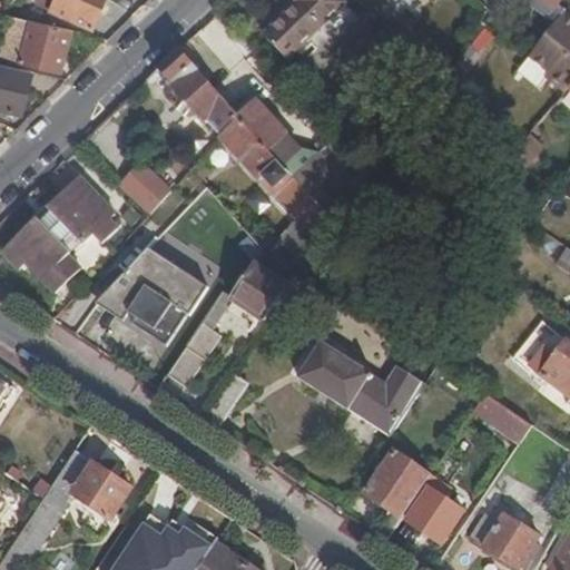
[(55,0),(50,11),(91,29),(104,0),(55,0)]
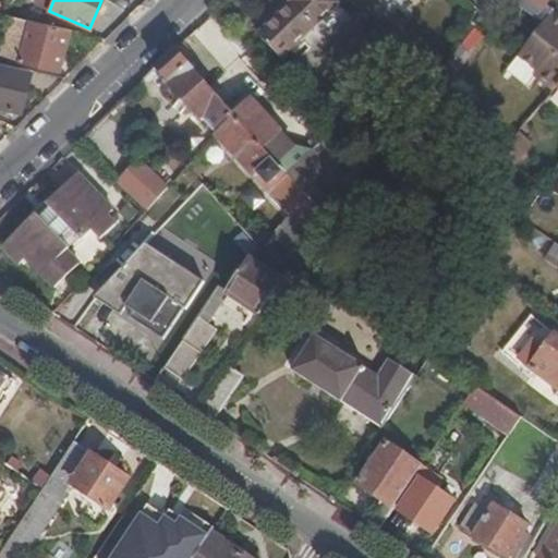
[(338,2),(336,0),(287,0),(291,4),(257,37),(279,59),(338,2)]
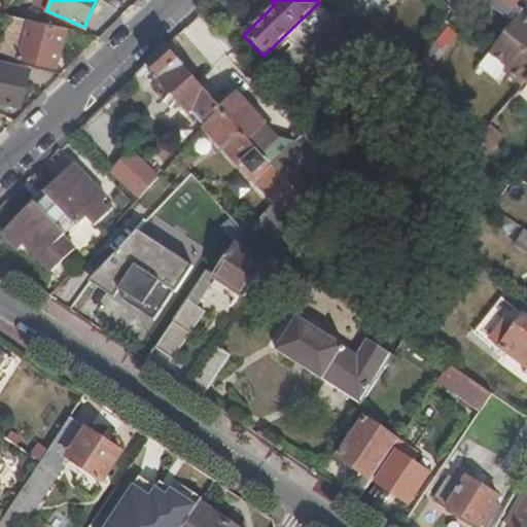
[(361,0),(371,9),(380,0),(361,0)]
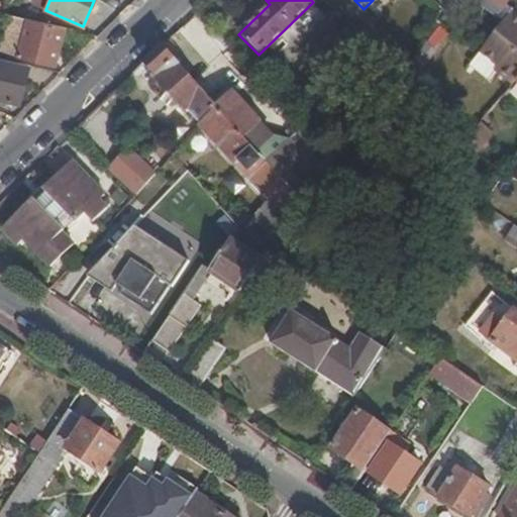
[(480,30),(490,38),(509,14),(502,9),(506,4),(508,0),(488,0),(486,4),(484,11),(481,22),(480,30)]
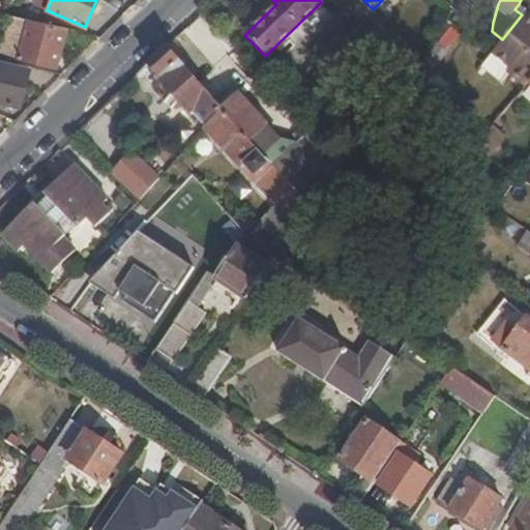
[(522,15),(525,9),(519,4),(514,9),(522,15)]
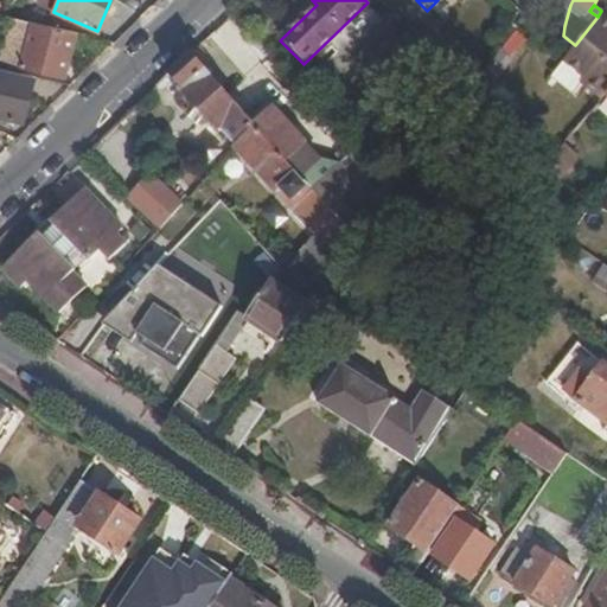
[(606,10),(604,8),(601,11),(598,17),(575,45),(564,58),(587,76),(583,81),(604,97),(606,93),(606,10)]
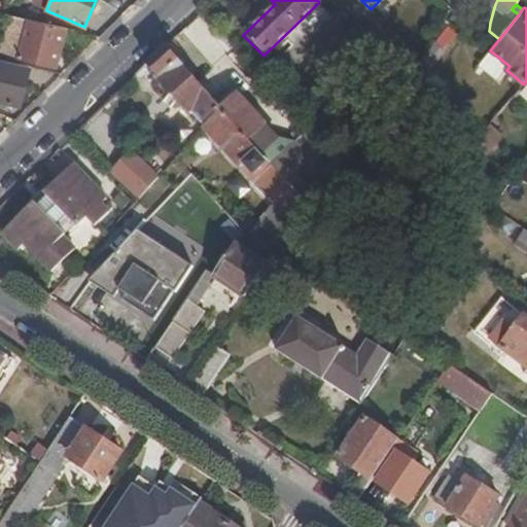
[(6,24),(25,28),(27,19),(7,13),(6,24)]
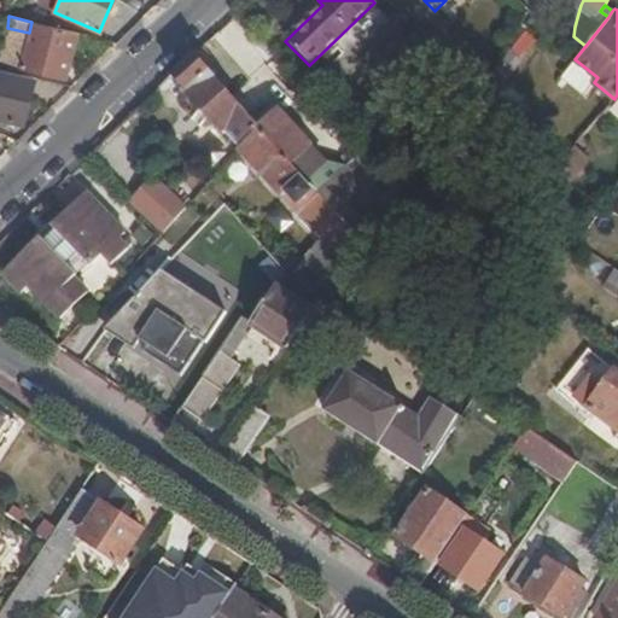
[(65,77),(76,33),(31,22),(29,33),(21,68),(65,77)]
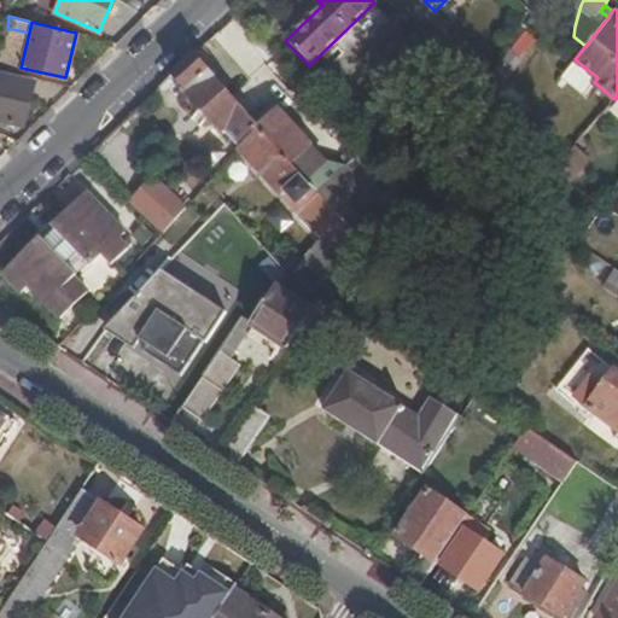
[(526,29),(509,48),(517,58),(535,36),(526,29)]
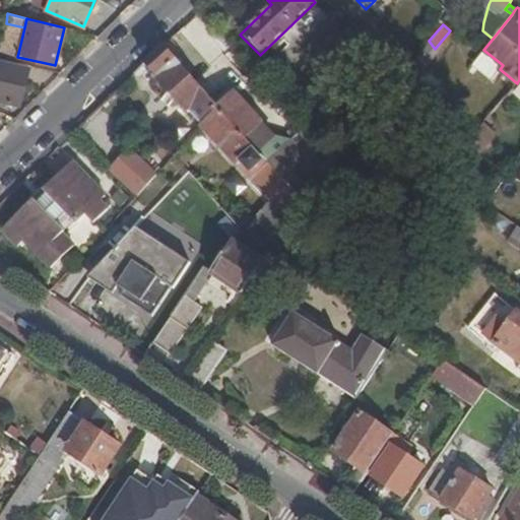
[(429,41),(402,75),(424,99),(438,82),(425,71),(439,54),(435,49),(429,41)]
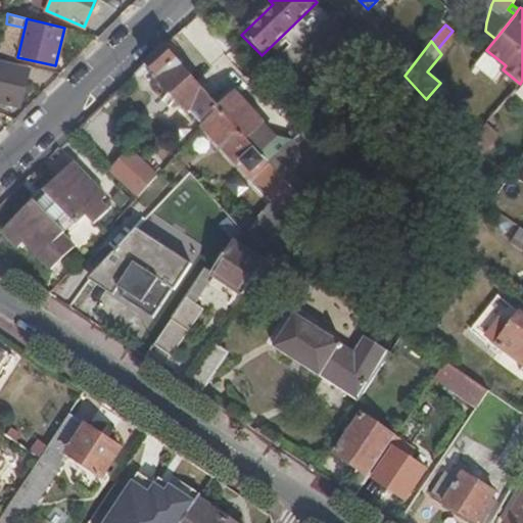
[(164,45),(148,62),(151,66),(148,70),(152,76),(156,72),(159,75),(158,77),(191,112),(193,110),(205,125),(222,107),(164,45)]
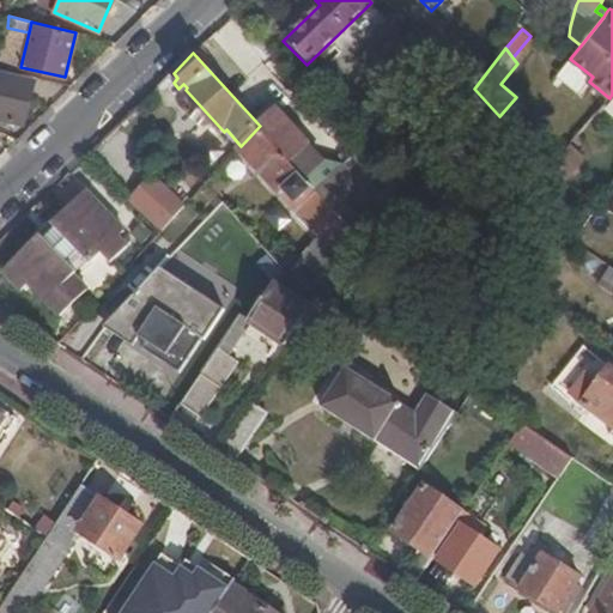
[(0,116),(25,122),(35,78),(0,68),(0,116)]
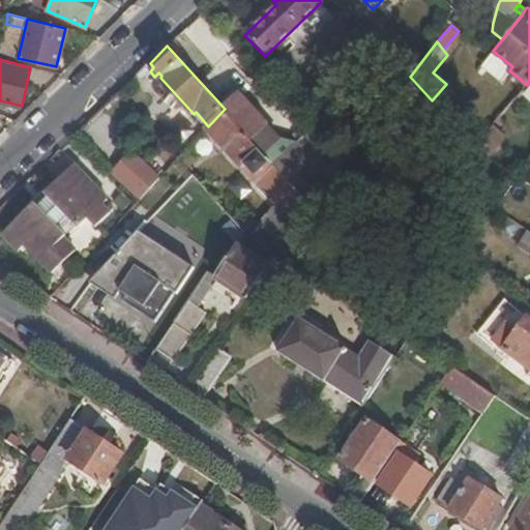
[(225,109),(271,162),(272,163),(275,159),(268,151),(282,140),(240,94),(225,109)]
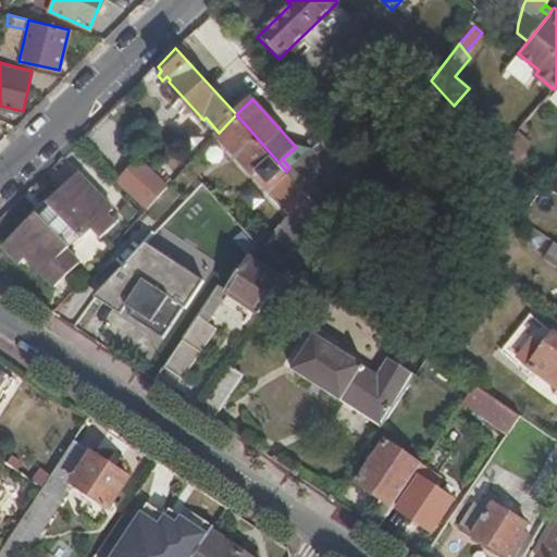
[(236,114),(219,133),(257,174),(260,171),(270,182),(285,170),(236,114)]
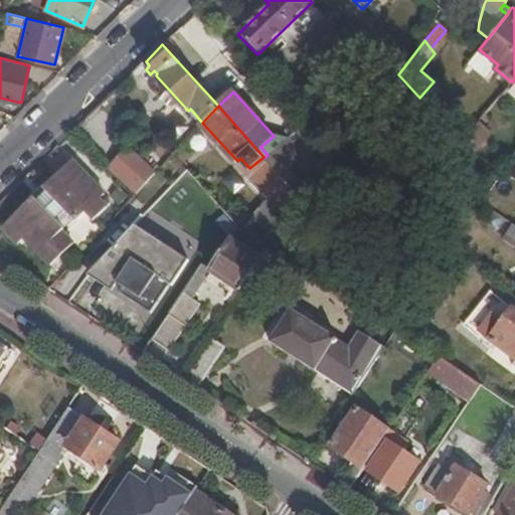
[(493,131),(481,120),(463,141),(475,152),(493,131)]
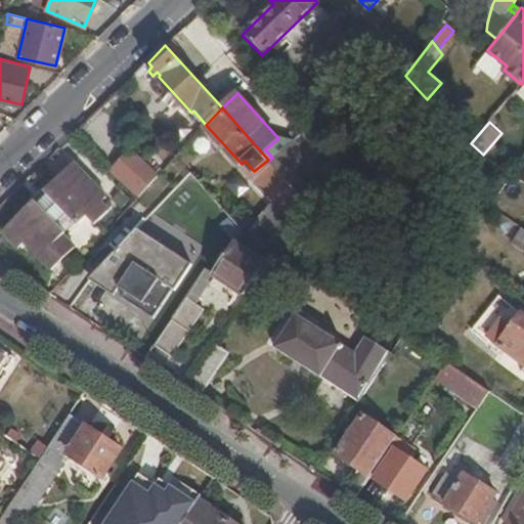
[(299,137),(307,130),(301,124),(293,131),(299,137)]
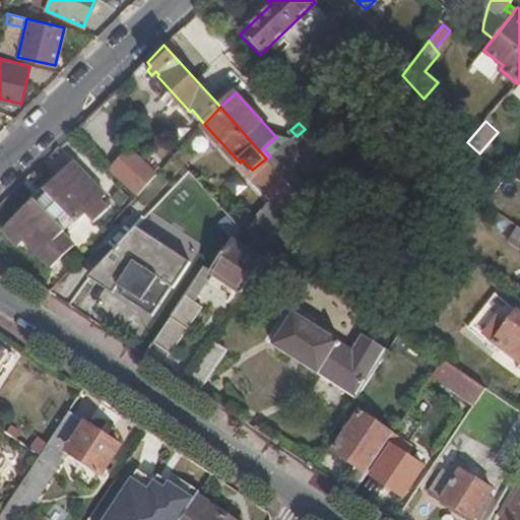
[(342,164),(308,126),(305,129),(297,136),(269,161),(269,163),(283,179),(304,200),(342,164)]
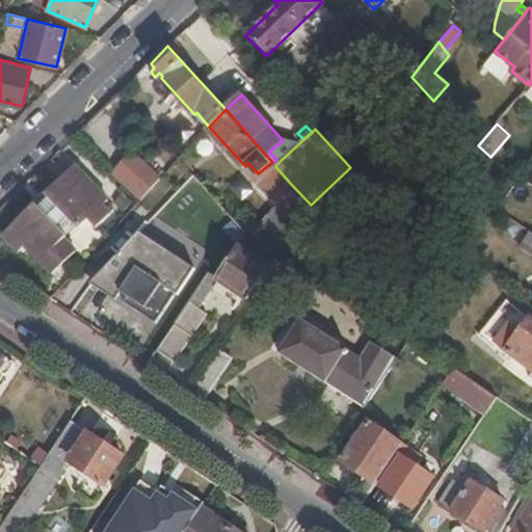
[(136,151),(112,175),(141,202),(164,178),(136,151)]
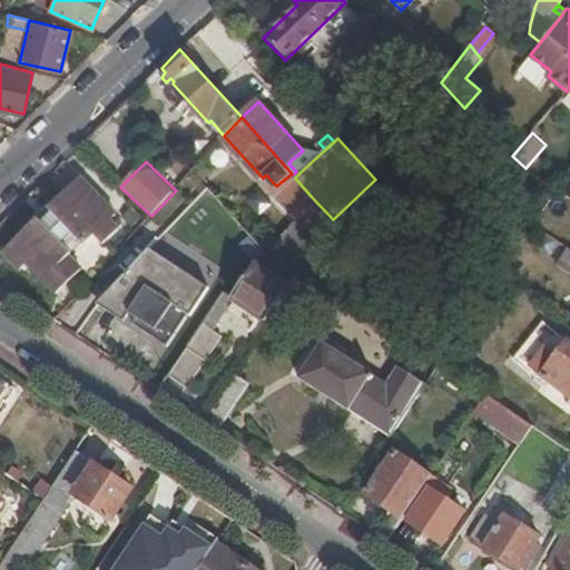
[(116,217),(80,178),(2,253),(20,272),(27,266),(57,295),(84,269),(71,257),(72,255),(64,244),(72,235),(84,247),(94,237),(102,246),(120,228),(114,219),(116,217)]
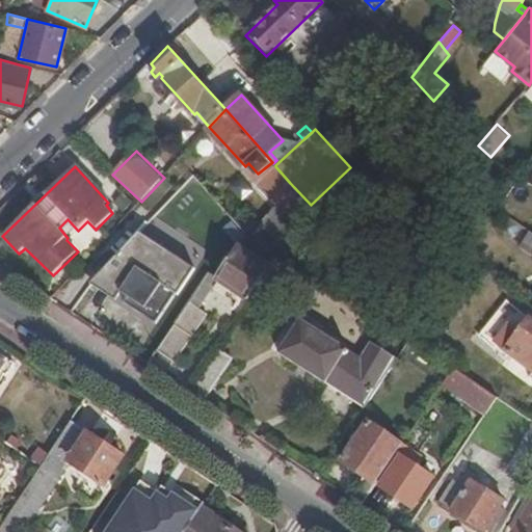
[(290,183),(275,166),(260,180),(274,198),(290,183)]
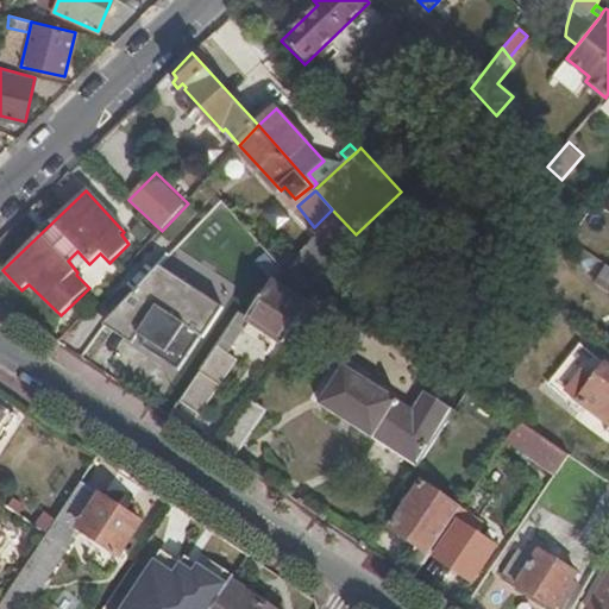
[(343,253),(356,234),(332,209),(314,227),(315,228),(336,246),(343,253)]
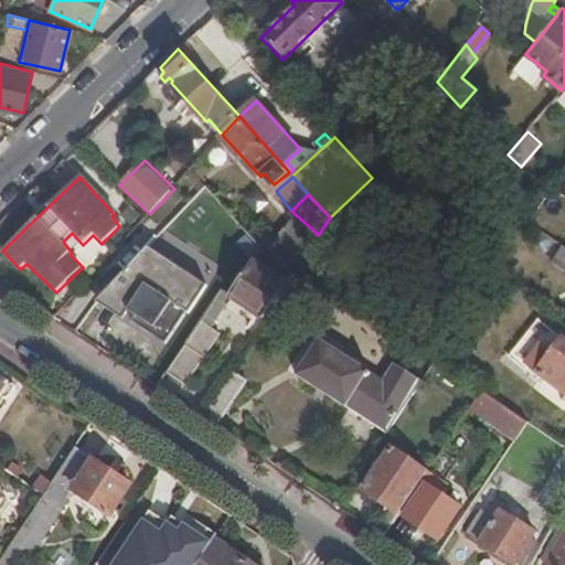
[(311,228),(292,212),(277,237),(297,251),(311,228)]
